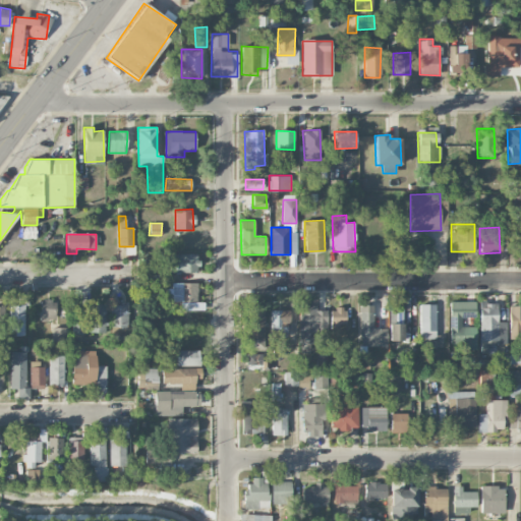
[(170,272),(197,273),(197,253),(170,253),(170,272)]
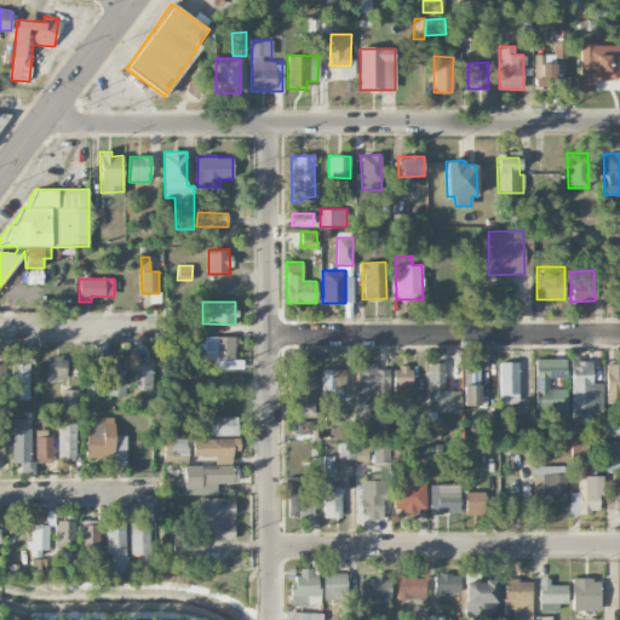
[(194,360),(235,359),(235,337),(194,337),(194,360)]
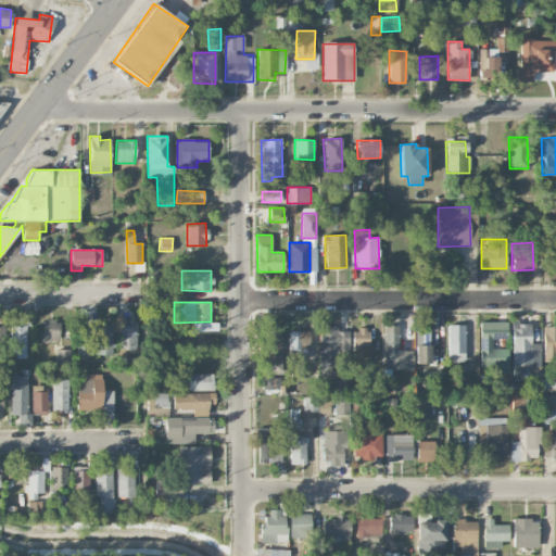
[(42,341),(60,341),(60,320),(42,320),(42,341)]
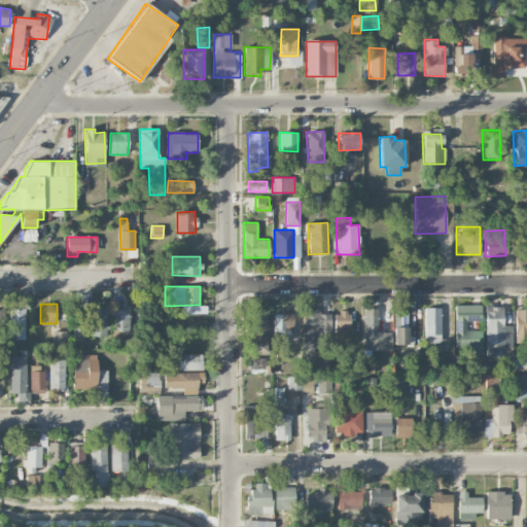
[(481,305),(455,305),(455,347),(468,347),(468,353),(481,353),(481,330),(466,330),(466,321),(481,321),(481,305)]
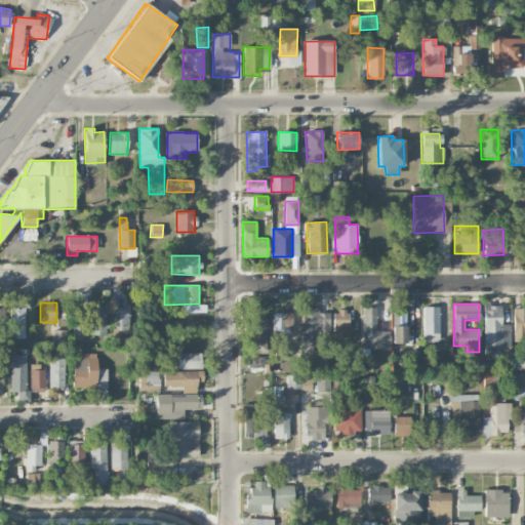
[(500,324),(500,305),(483,306),(484,356),(492,355),(492,347),(510,347),(510,324),(500,324)]
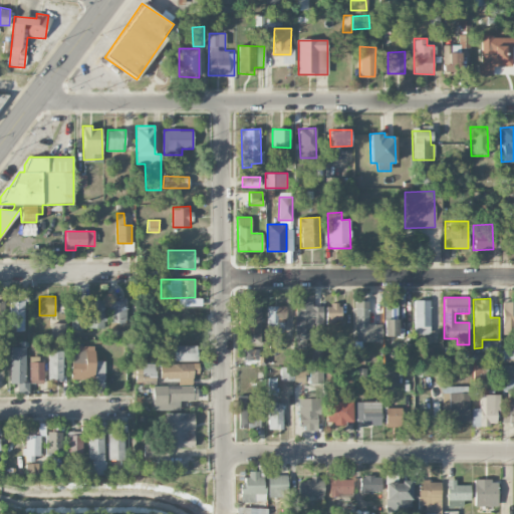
[(104,328),(104,300),(88,299),(87,314),(71,314),(71,328),(104,328)]
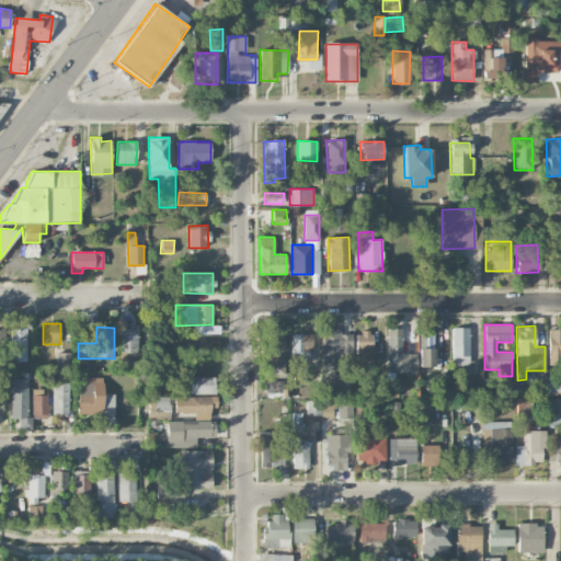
[(137,353),(138,328),(119,327),(118,352),(137,353)]
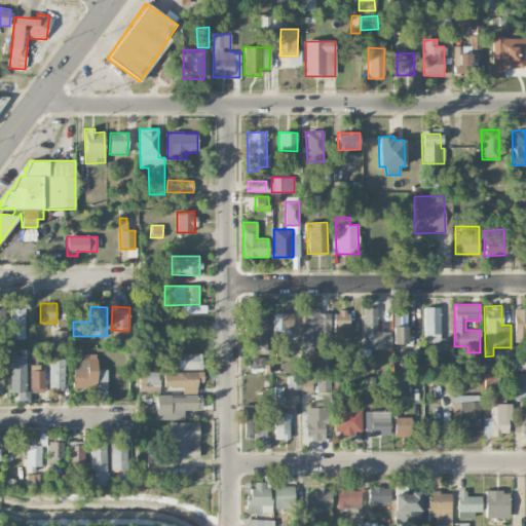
[(330,312),(320,312),(320,307),(302,308),(302,355),(318,355),(318,345),(330,345),(330,312)]
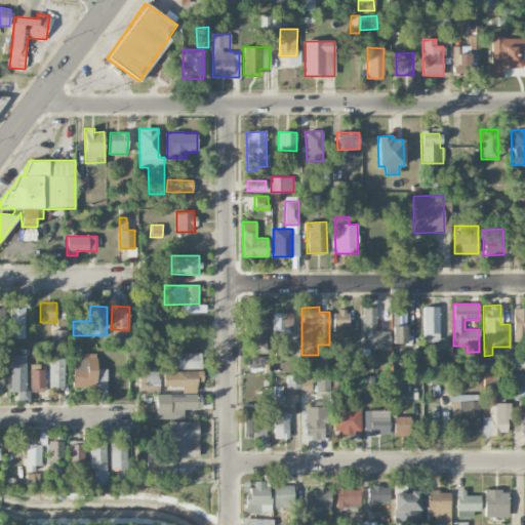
[(390,349),(390,331),(376,331),(376,308),(363,307),(362,348),(390,349)]
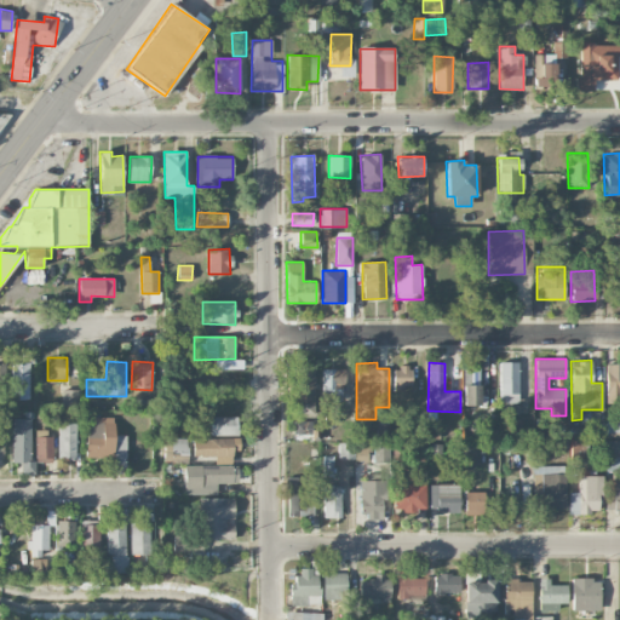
[(518,362),(500,362),(500,403),(518,402),(518,362)]
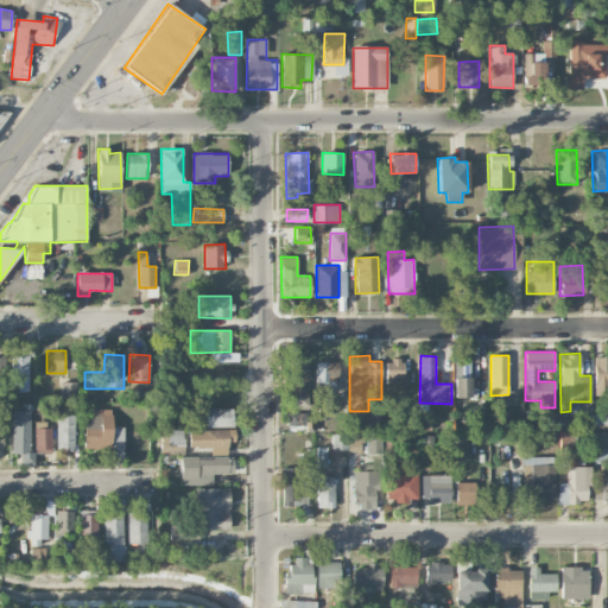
[(29,390),(29,356),(12,356),(12,390),(29,390)]
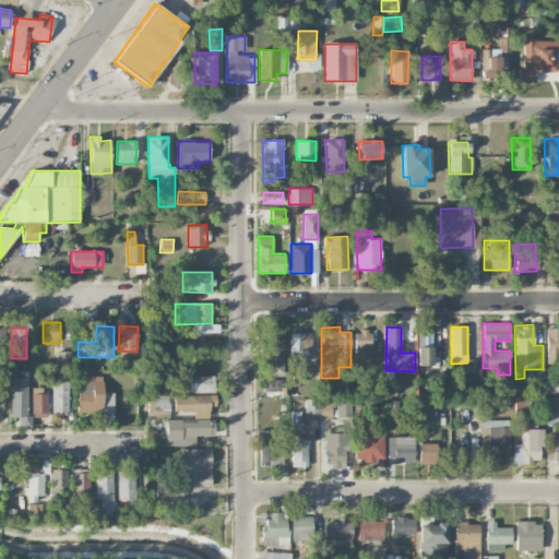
[(546,364),(558,364),(558,328),(546,329),(546,364)]
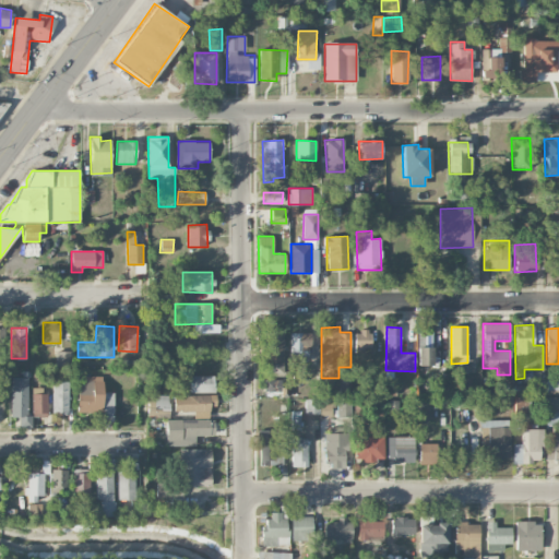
[(264,329),(264,373),(282,373),(282,329),(264,329)]
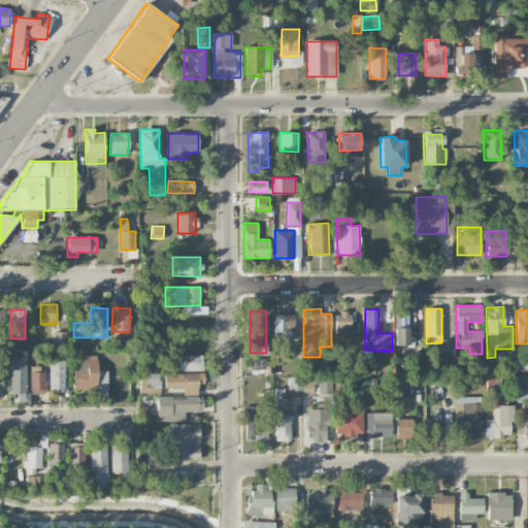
[(350,329),(350,312),(334,312),(335,330),(350,329)]
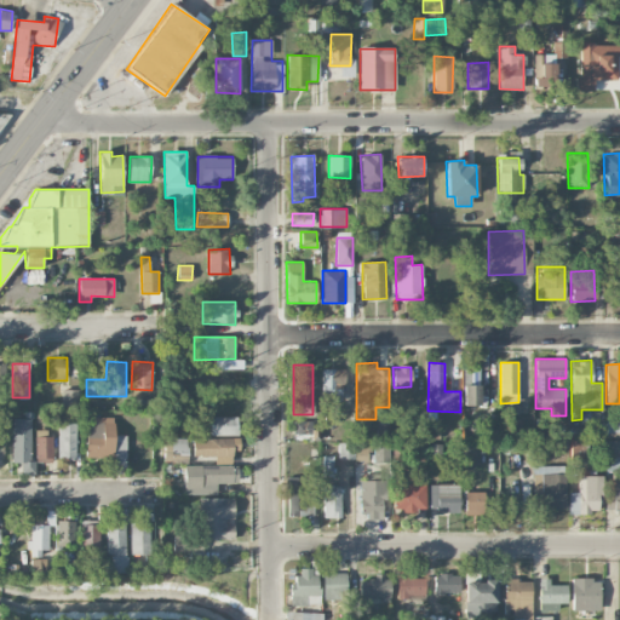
[(344,368),(322,368),(322,401),(344,401),(344,368)]
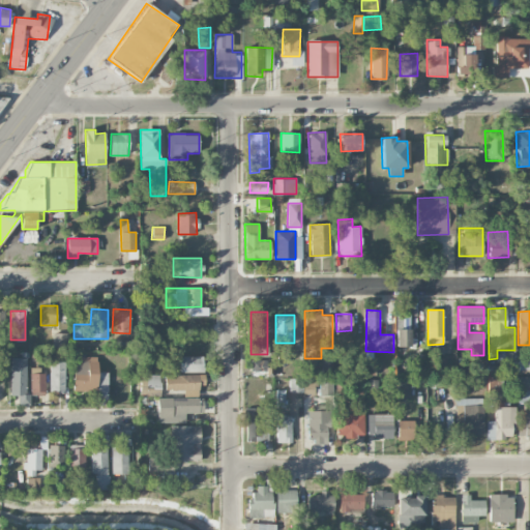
[(409,328),(410,316),(396,316),(396,328),(409,328)]
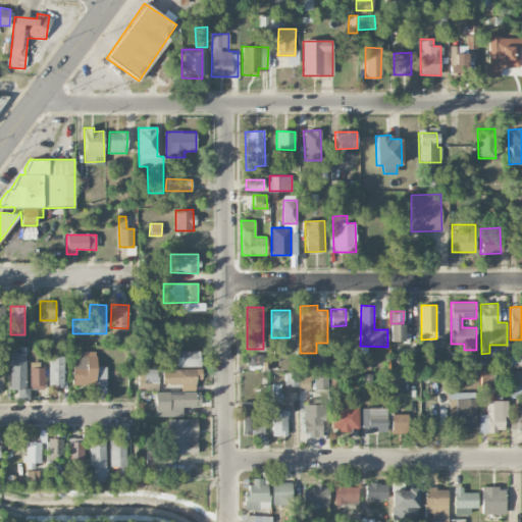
[(404,323),(389,324),(390,342),(404,342),(404,323)]
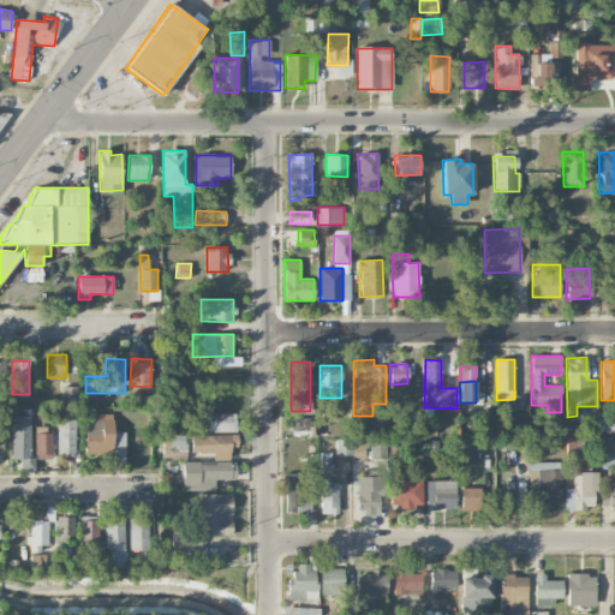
[(63,404),(79,404),(79,386),(63,387),(63,404)]
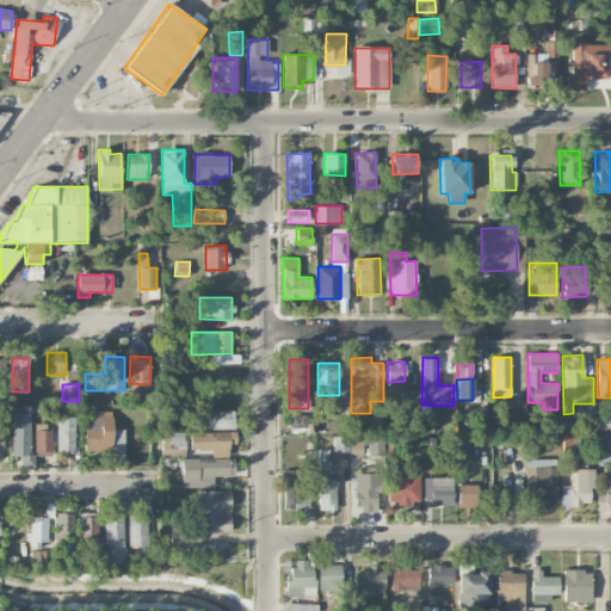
[(124,429),(112,429),(112,411),(86,411),(86,451),(124,451),(124,429)]
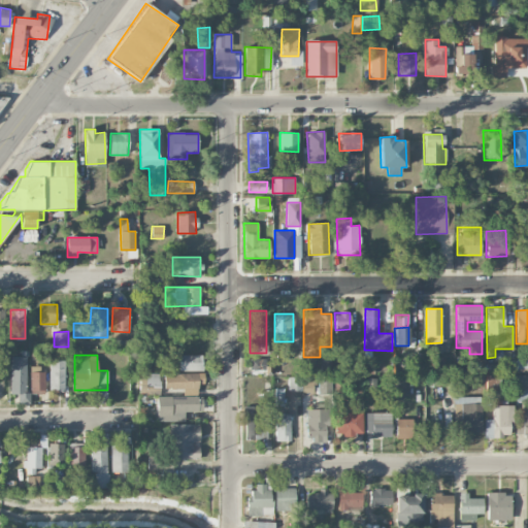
[(179,371),(202,370),(202,355),(179,355),(179,371)]
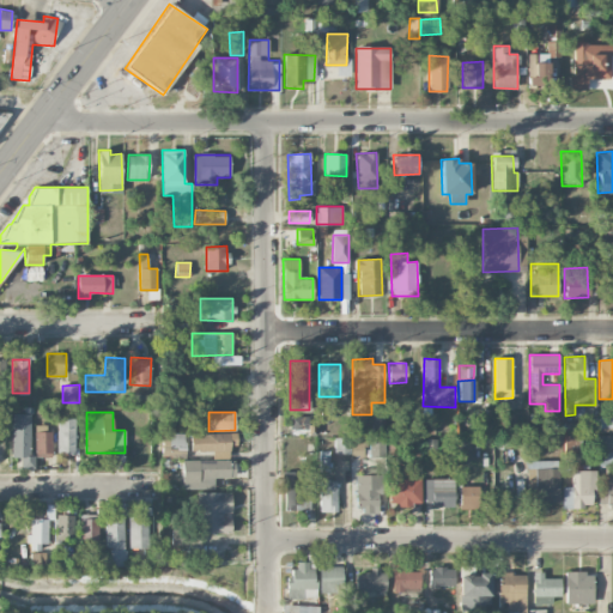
[(12,457),(30,457),(31,413),(12,413),(12,457)]
